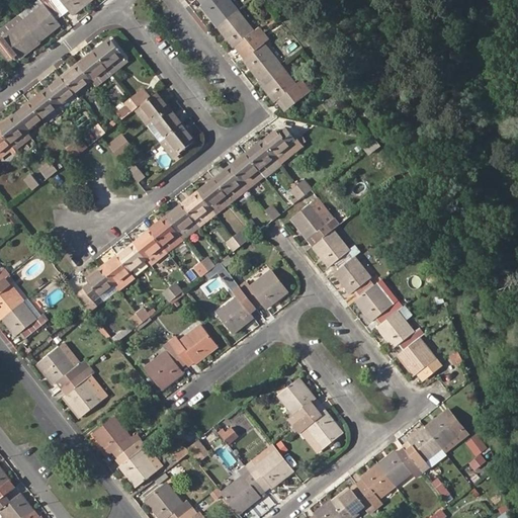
[(48,0),(37,0),(18,15),(22,20),(48,0)]
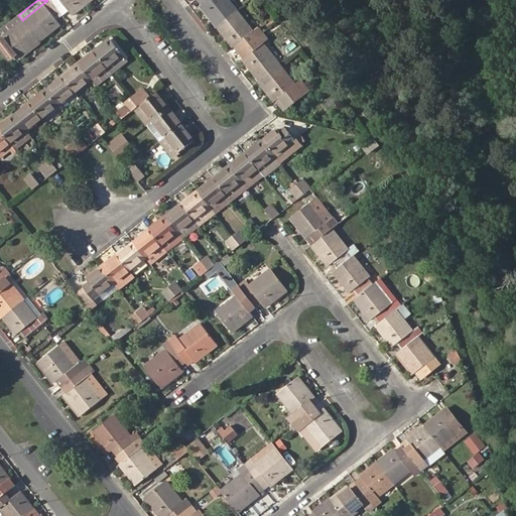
[(39,42),(60,25),(56,20),(62,15),(50,0),(47,0),(22,20),(39,42)]
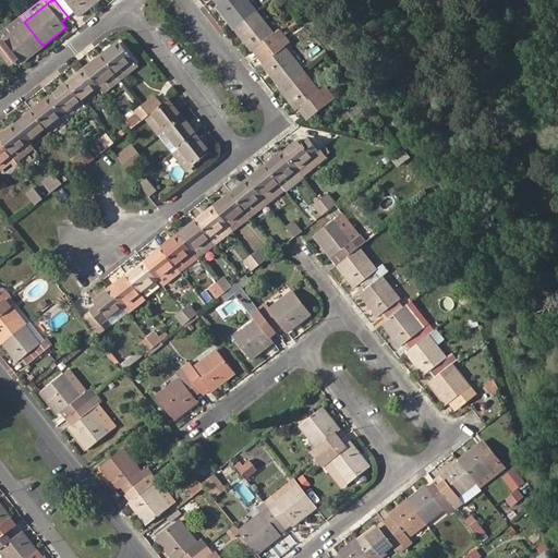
[(79,17),(99,0),(55,0),(68,16),(73,11),(79,17)]
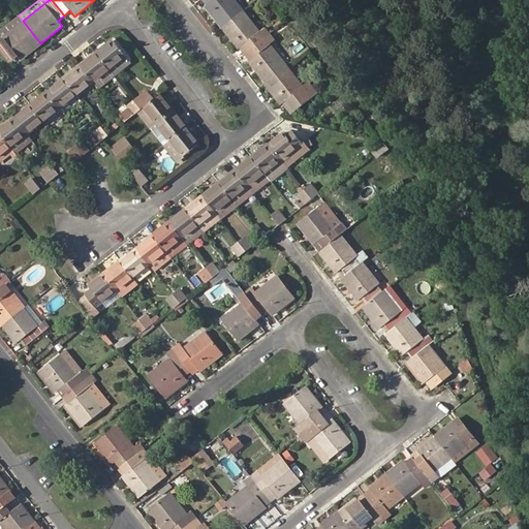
[(205,5),(222,27),(244,9),(242,6),(237,0),(210,0),(211,1),(205,5)]
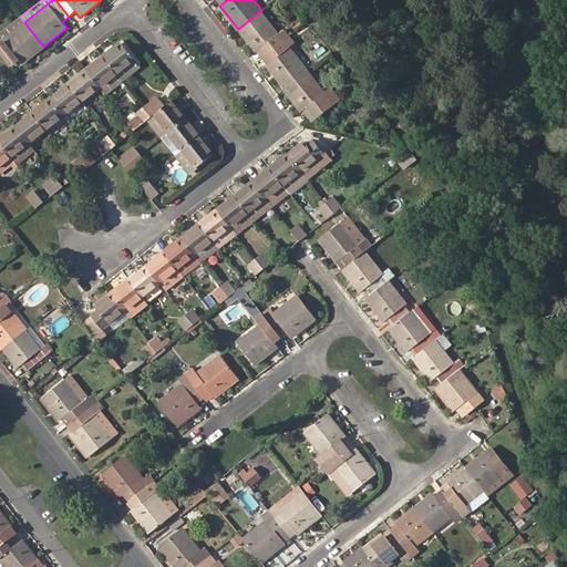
[(238,29),(254,49),(256,51),(263,47),(267,53),(289,35),(285,29),(280,33),(261,10),(238,29)]
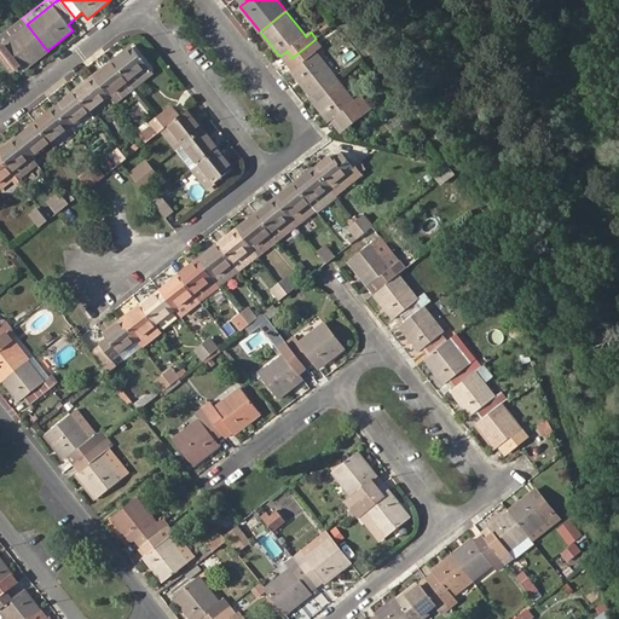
[(22,18),(16,23),(0,34),(0,45),(27,24),(22,18)]
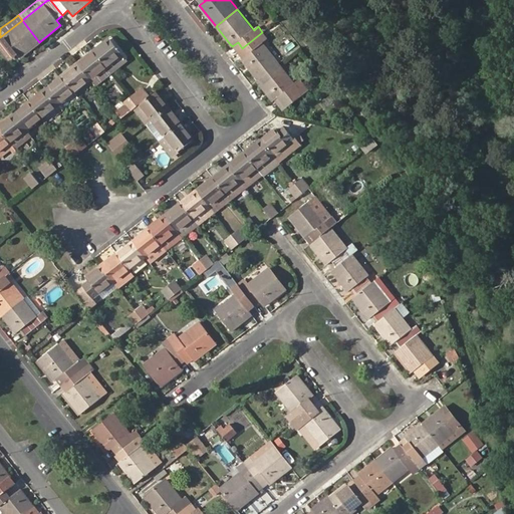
[(19,58),(39,42),(22,20),(0,37),(0,47),(8,58),(15,52),(17,55),(19,58)]
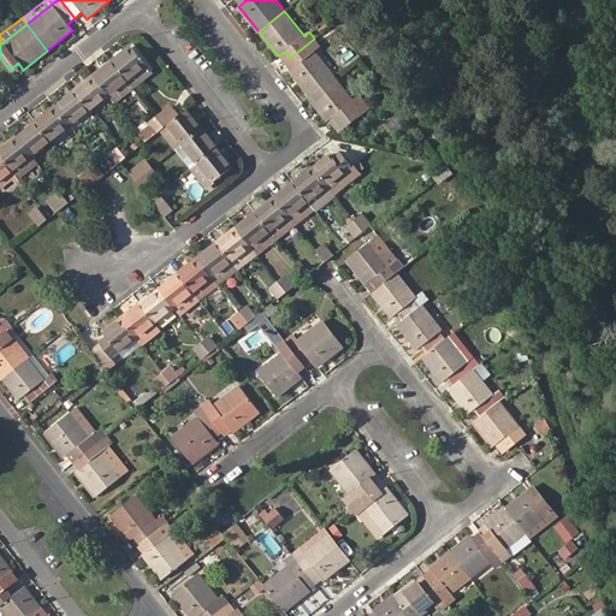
[(296,65),(289,70),(309,95),(335,75),(315,49),(320,46),(314,39),(290,58),(296,65)]
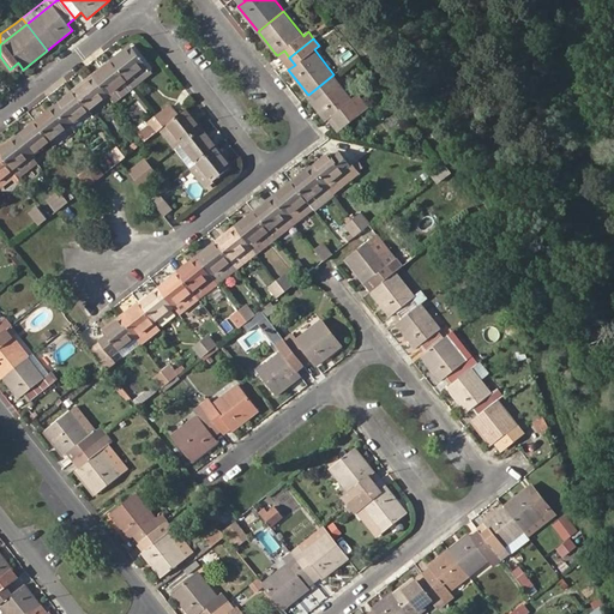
[(120,53),(122,55),(133,47),(131,44),(120,53)]
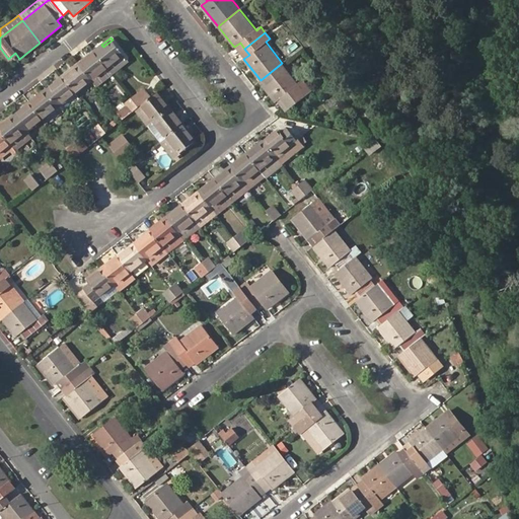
[(101,45),(95,50),(93,51),(105,65),(108,69),(125,56),(113,40),(103,47),(101,45)]
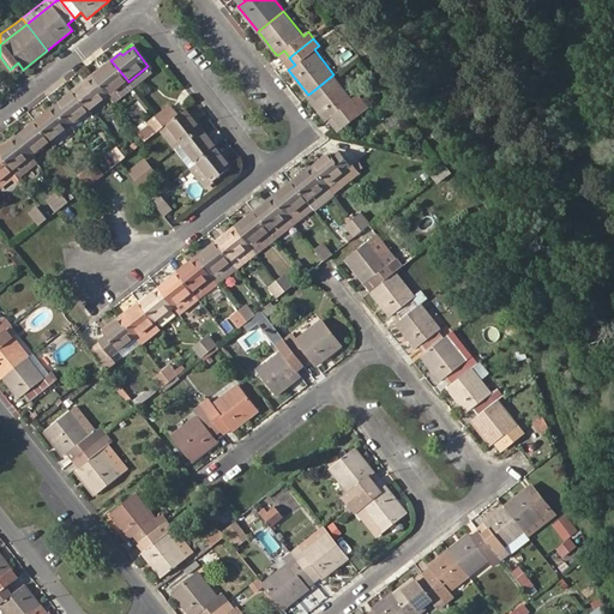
[(284,50),(277,55),(283,62),(289,58),(284,50)]
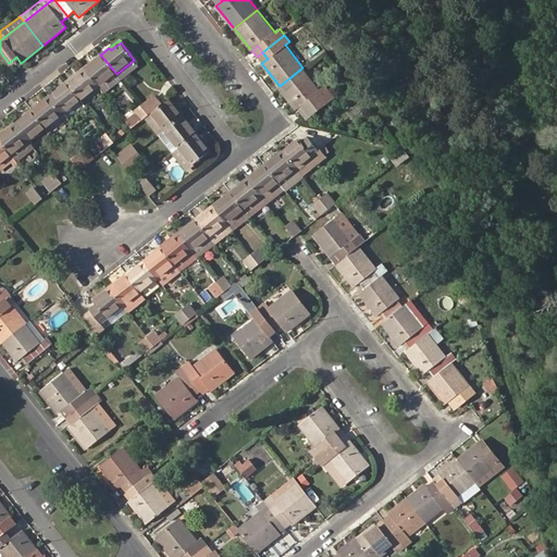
[(262,52),(257,57),(261,63),(268,59),(262,52)]
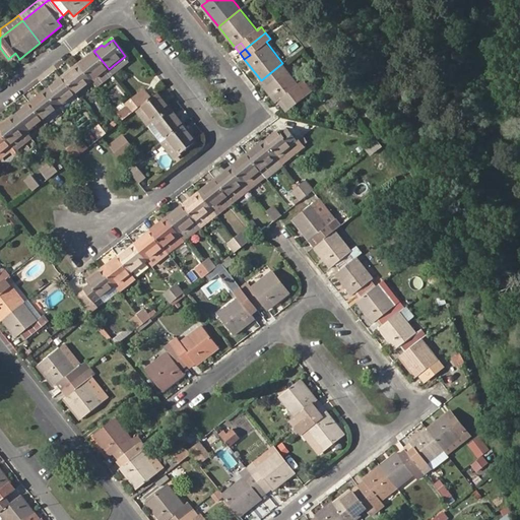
[(92,81),(109,69),(106,65),(93,51),(86,56),(88,59),(80,66),(92,81)]
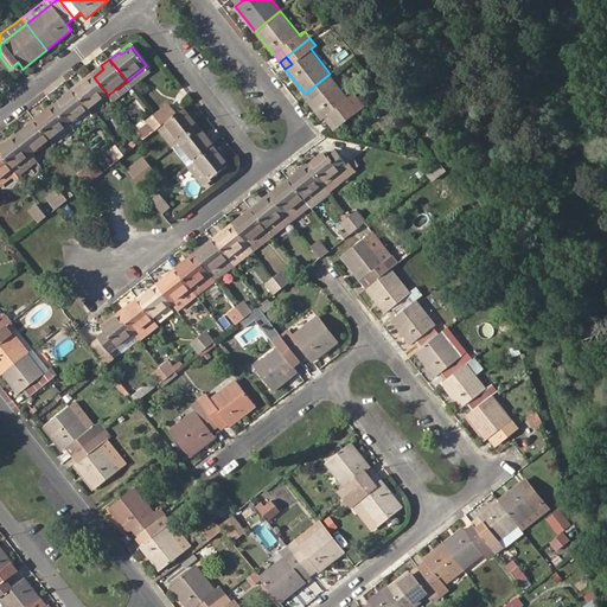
[(10,69),(12,72),(20,65),(18,62),(10,69)]
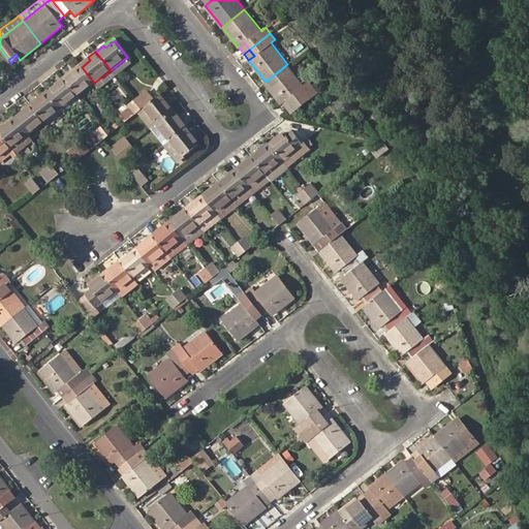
[(88,57),(79,64),(82,67),(90,60),(88,57)]
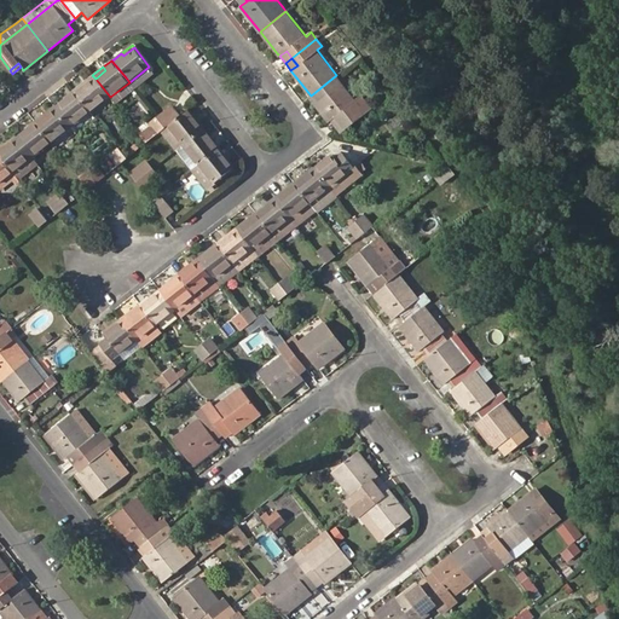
[(129,82),(134,88),(154,73),(149,67),(129,82)]
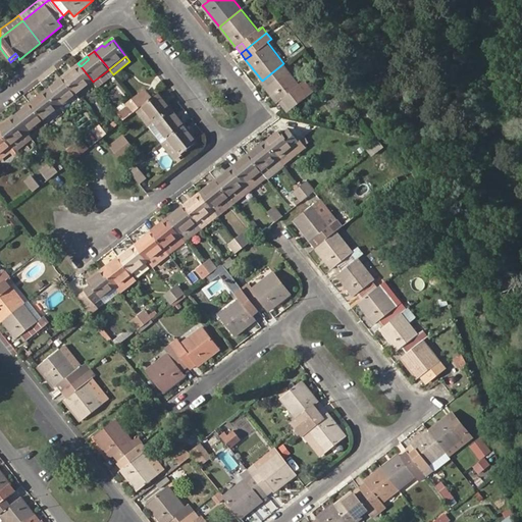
[(81,66),(77,63),(70,69),(72,72),(81,66)]
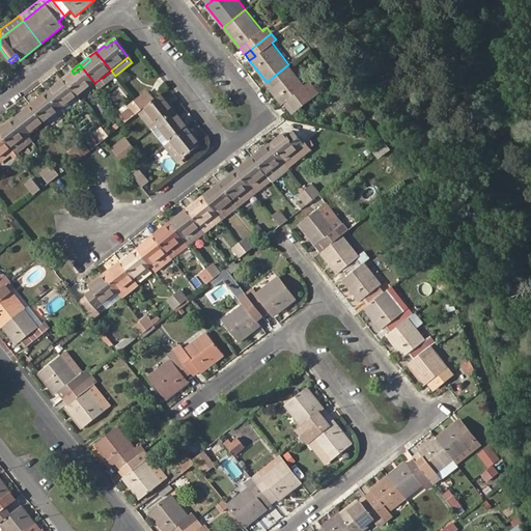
[(309,93),(314,89),(309,82),(305,86),(288,64),(267,82),(283,104),(288,99),(294,106),(309,93)]
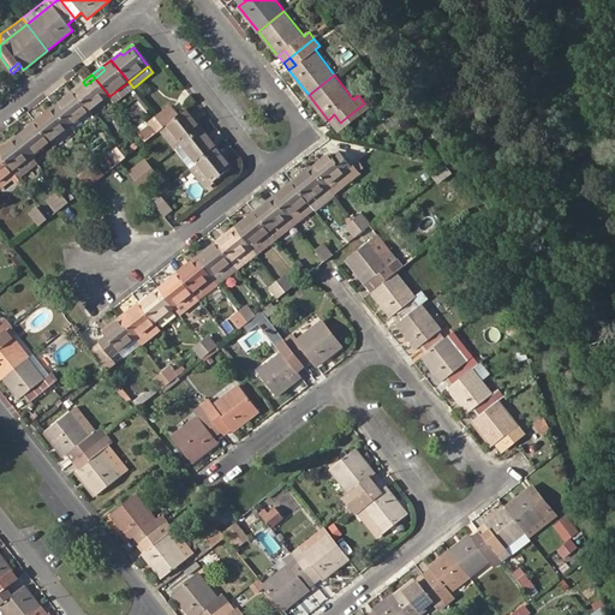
[(85,85),(83,82),(72,89),(90,112),(109,96),(95,78),(85,85)]
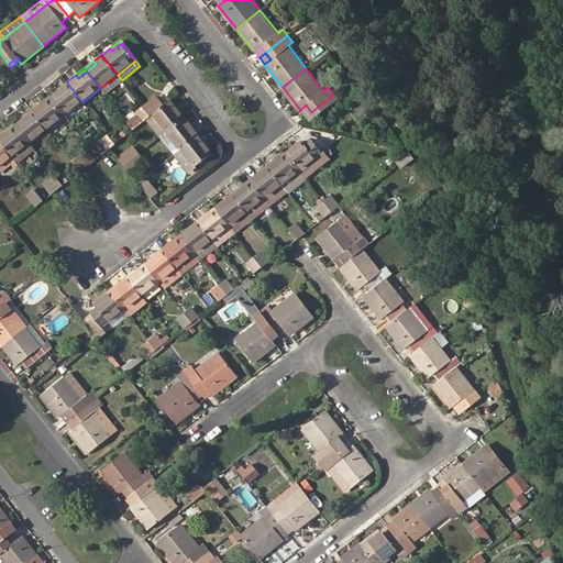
[(65,116),(83,102),(66,81),(66,83),(58,88),(61,91),(52,98),(65,116)]
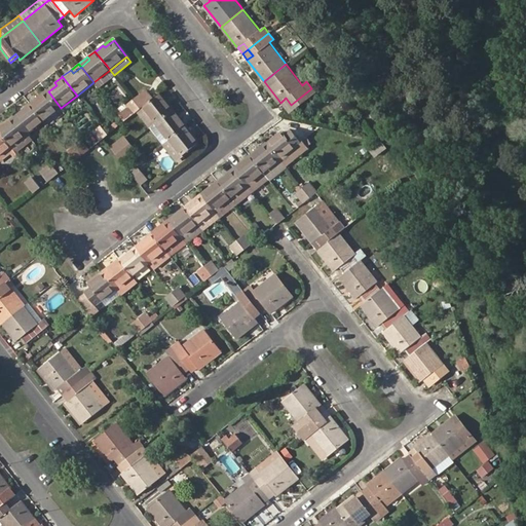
[(57,85),(54,82),(46,89),(48,91),(57,85)]
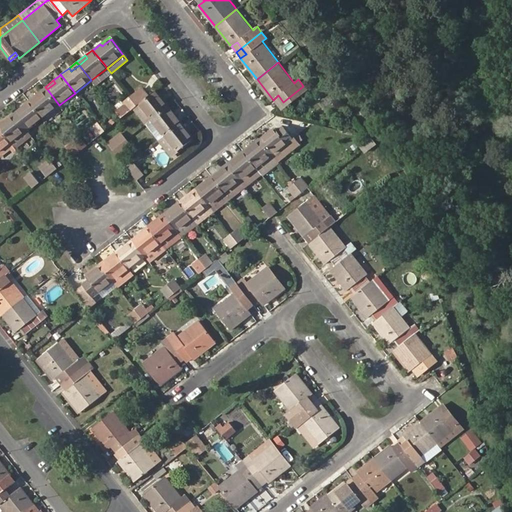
[(302,95),(307,91),(303,86),(298,90),(302,95)]
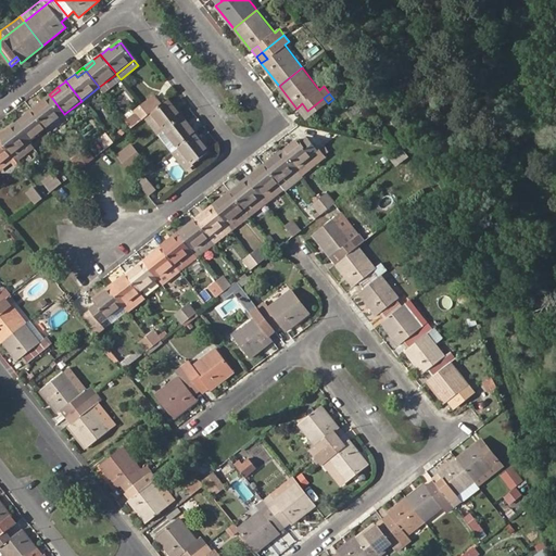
[(51,97),(49,95),(39,101),(41,104),(51,97)]
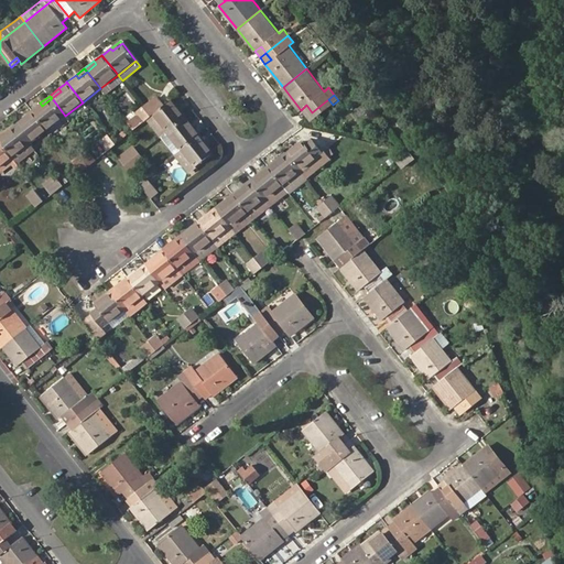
[(42,106),(40,102),(31,110),(47,130),(65,116),(52,98),(42,106)]
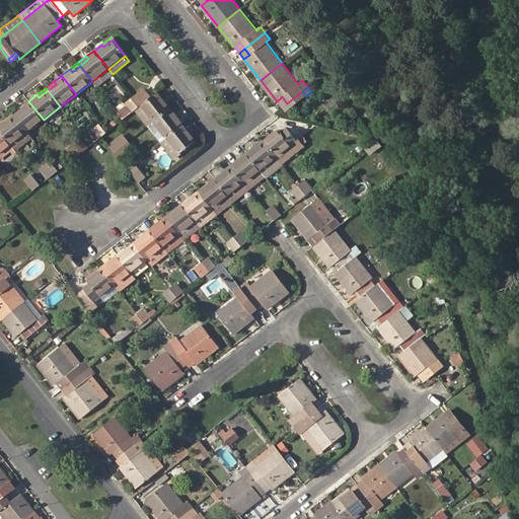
[(153,121),(170,107),(163,100),(165,98),(159,91),(154,94),(147,100),(138,107),(135,109),(147,126),(153,121)]
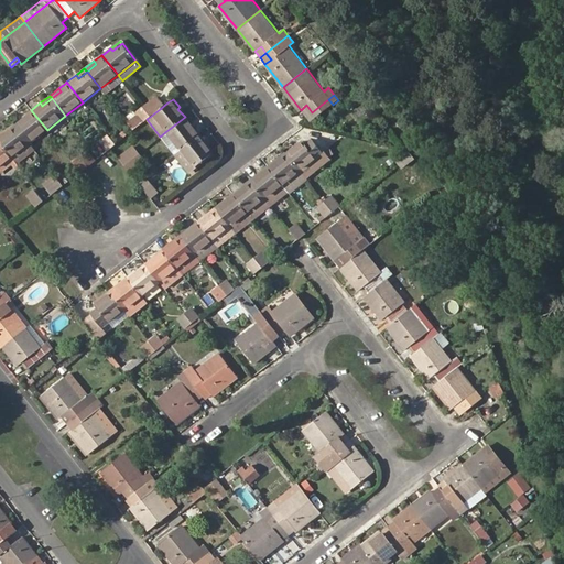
[(328,99),(312,112),(315,118),(333,105),(328,99)]
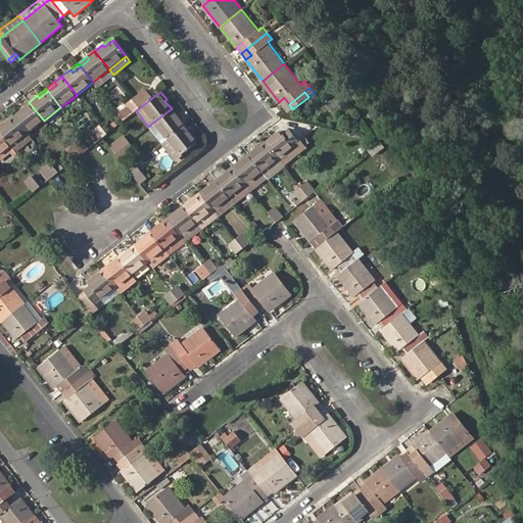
[(139,108),(148,101),(142,93),(133,99),(139,108)]
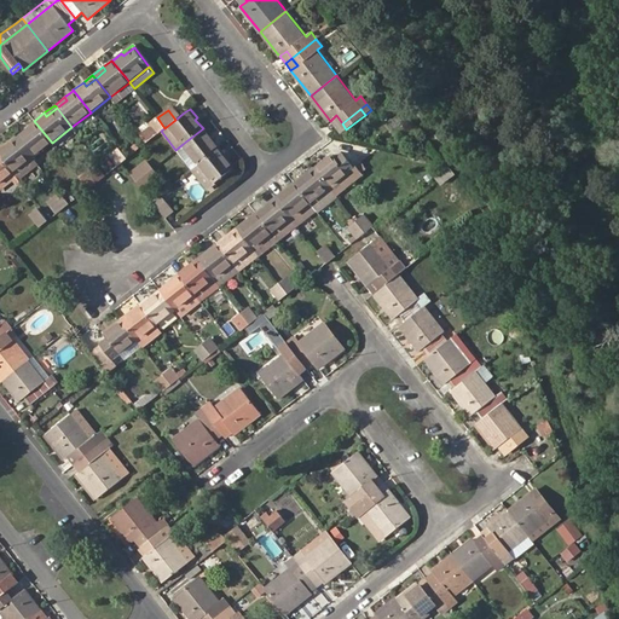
[(336,115),(330,121),(336,128),(342,123),(336,115)]
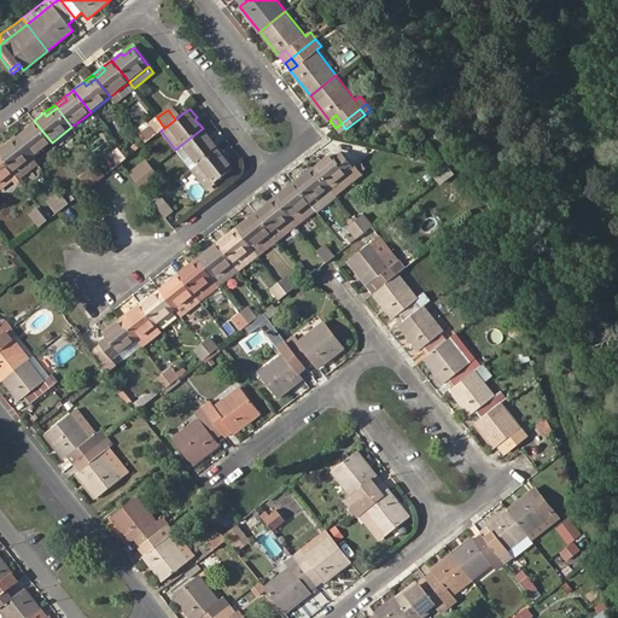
[(161,130),(164,128),(157,117),(150,122),(158,133),(161,130)]
